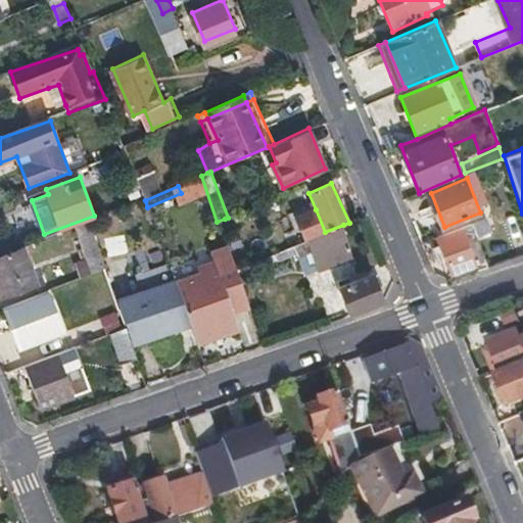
[(325,232),(316,209),(293,220),(303,242),(325,232)]
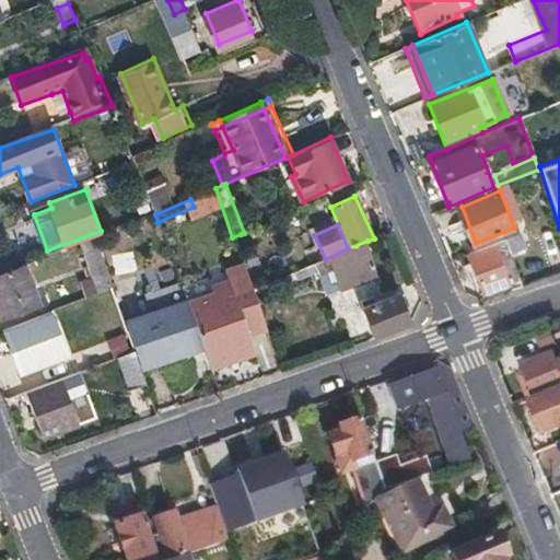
[(232,237),(240,259),(248,256),(241,234),(232,237)]
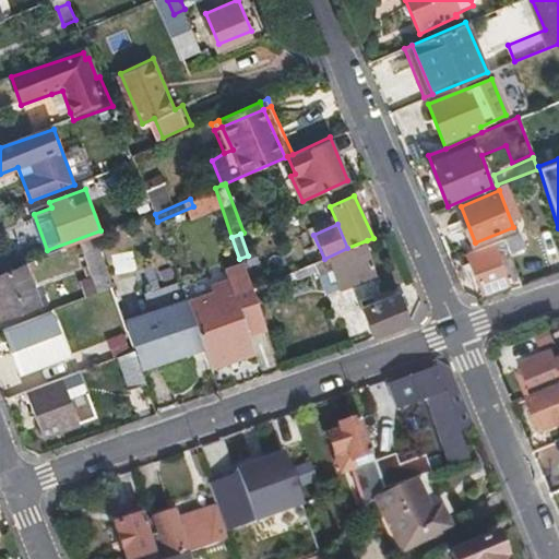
[(126,332),(92,237),(75,242),(91,283),(79,287),(83,299),(97,294),(111,339),(100,343),(106,360),(113,359),(132,352),(126,332)]
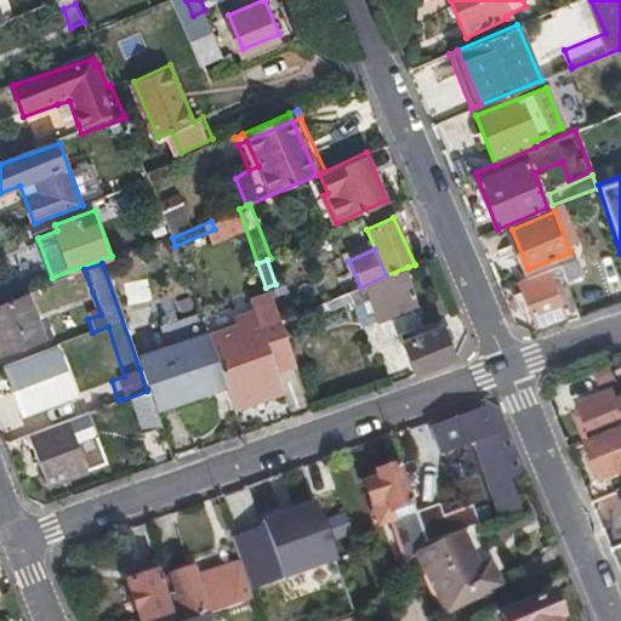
[(557,265),(520,280),(541,324),(574,311),(557,265)]
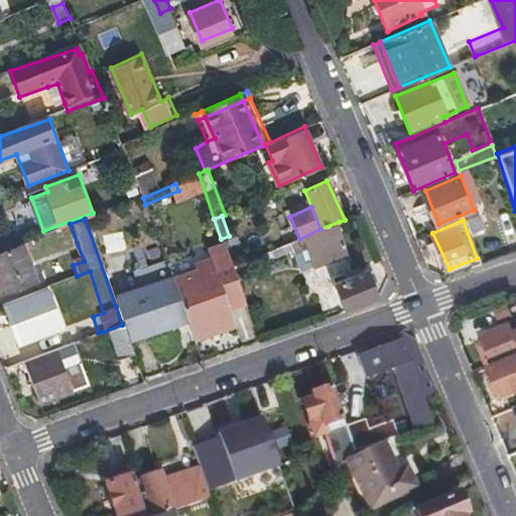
[(352,253),(339,222),(320,229),(299,239),(295,240),(300,252),(309,249),(317,267),(352,253)]
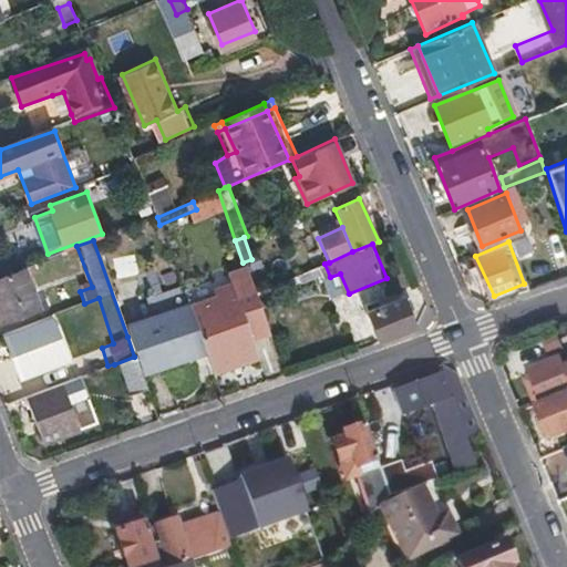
[(250,285),(254,295),(263,290),(251,259),(243,263),(250,285)]
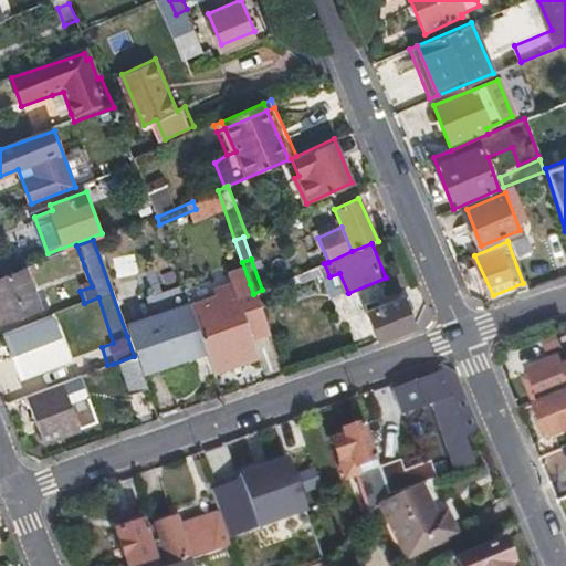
[(30,262),(0,272),(0,310),(34,297),(25,274),(33,272),(30,262)]
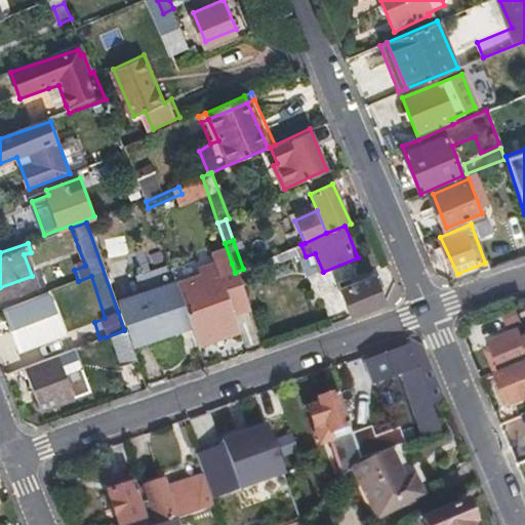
[(315,276),(323,272),(315,253),(306,256),(315,276)]
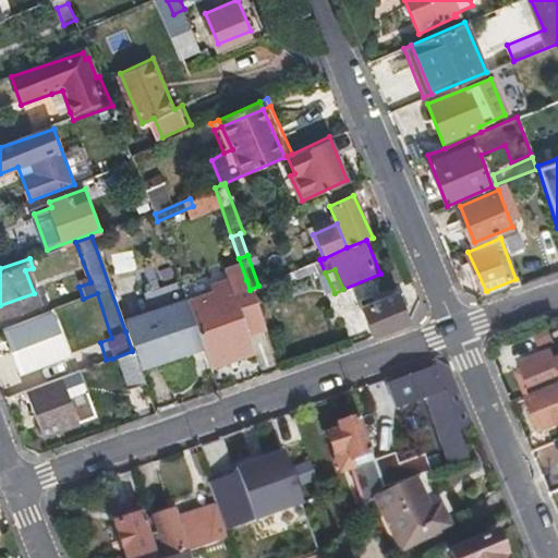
[(187,311),(192,322),(198,344),(208,367),(252,350),(245,332),(263,326),(250,290),(246,280),(184,301),(187,311)]
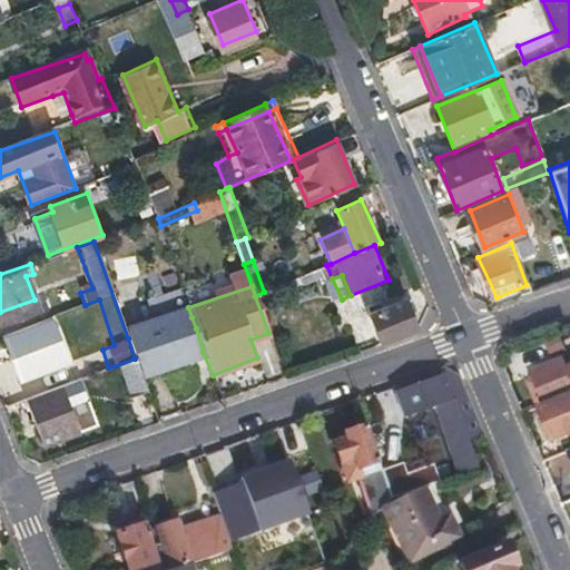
[(367,312),(380,349),(415,335),(403,300),(367,312)]
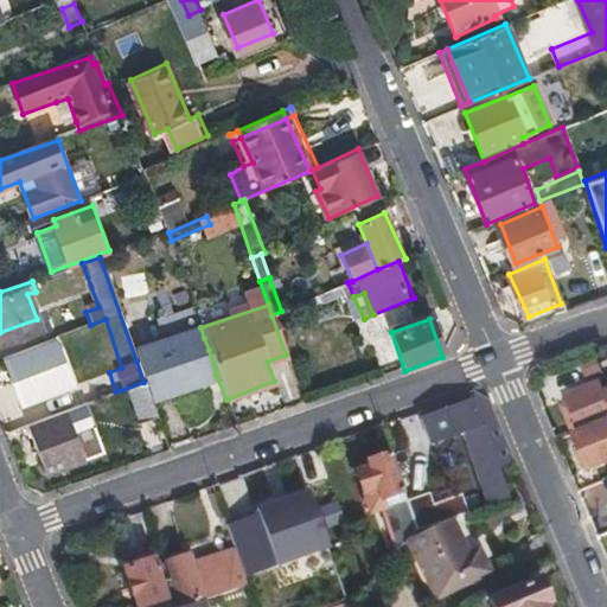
[(204,338),(136,360),(144,382),(149,400),(216,375),(209,350),(204,338)]
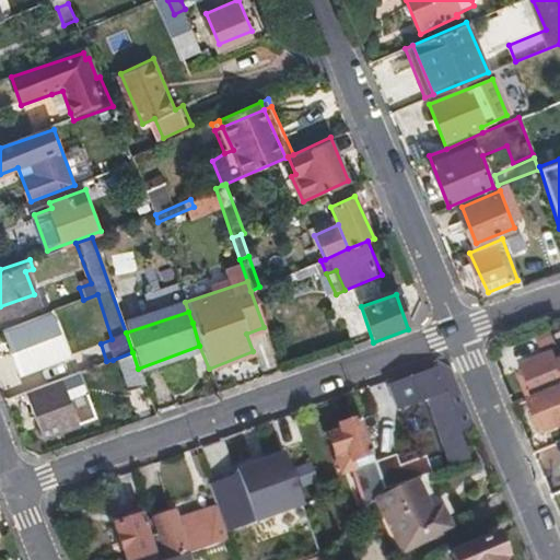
[(35,317),(0,328),(0,342),(10,373),(49,359),(35,317)]
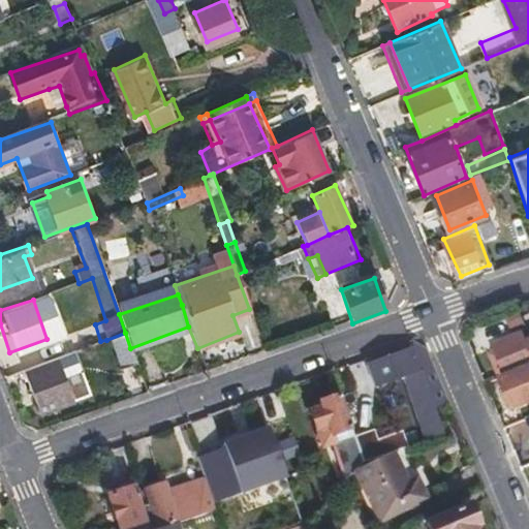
[(117,368),(134,363),(130,348),(125,333),(106,340),(117,368)]
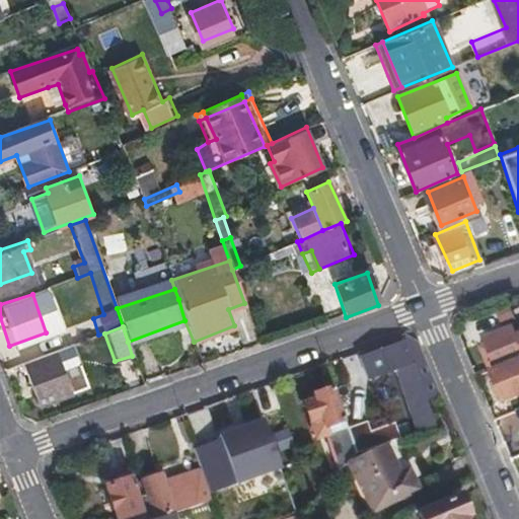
[(518,358),(518,331),(516,334),(513,326),(485,338),(488,344),(485,345),(493,365),(496,364),(498,368),(518,358)]
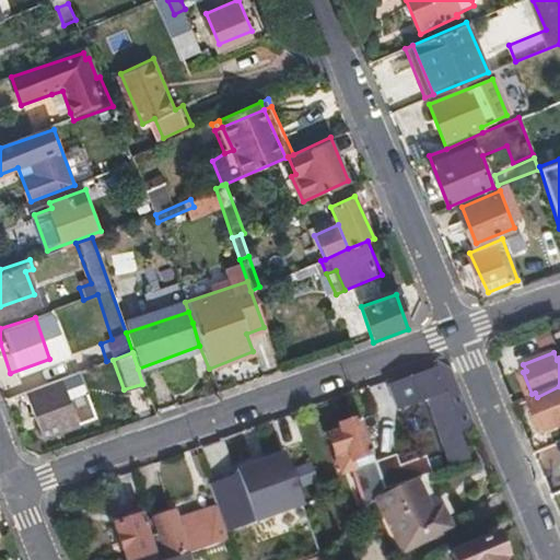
[(424,397),(451,463),(470,455),(461,431),(476,426),(452,368),(436,361),(440,369),(389,387),(397,407),(424,397)]
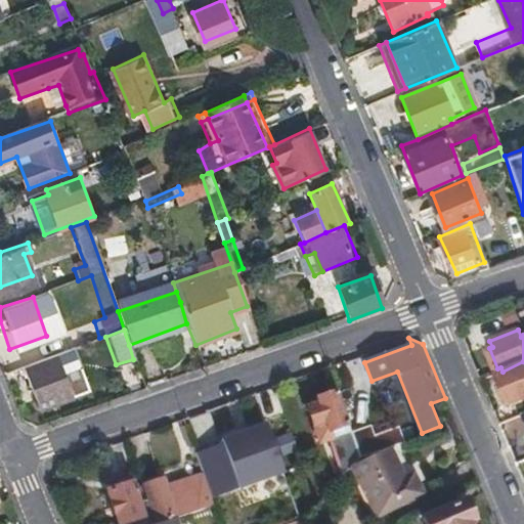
[(60,352),(22,365),(37,406),(88,389),(81,369),(64,375),(59,362),(62,361),(60,352)]
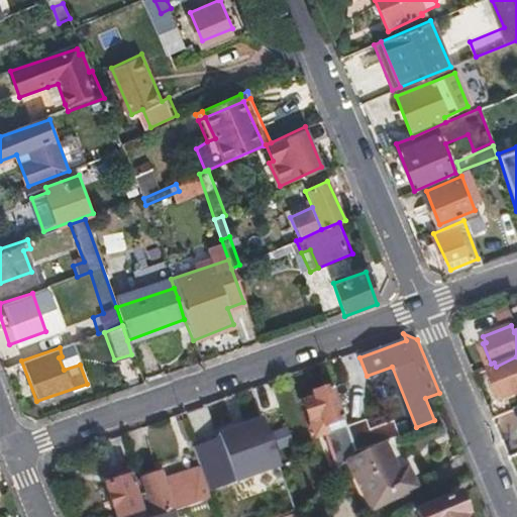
[(516,391),(516,356),(496,367),(494,368),(504,391),(506,397),(516,391)]
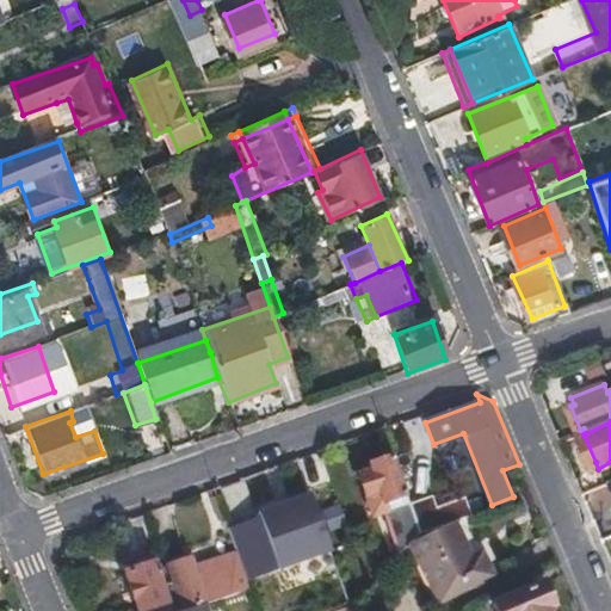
[(384,503),(407,494),(393,455),(371,462),(374,469),(360,475),(374,516),(387,510),(384,503)]
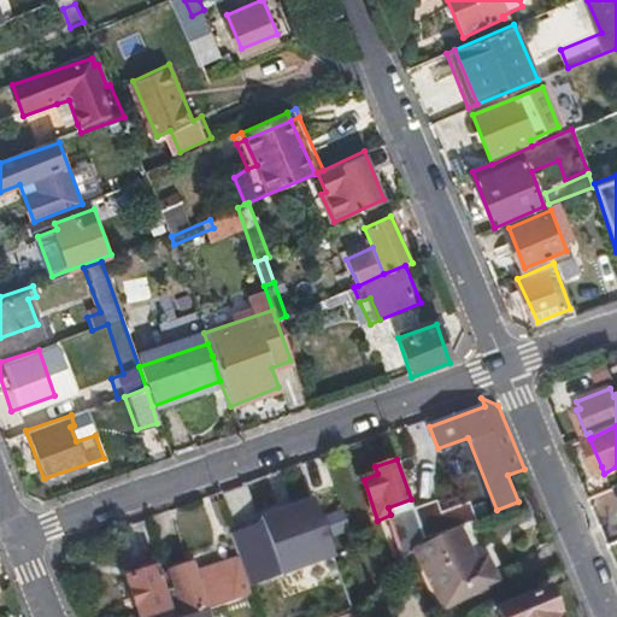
[(417,518),(423,538),(472,519),(468,504),(440,513),(435,500),(415,507),(417,518)]
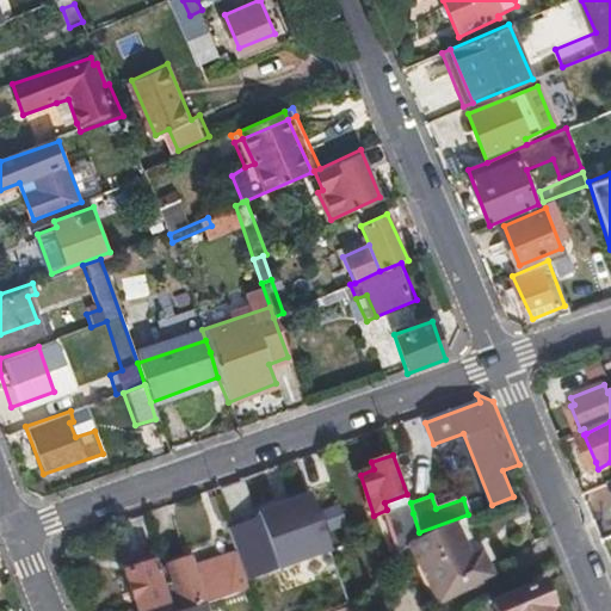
[(405,537),(419,532),(413,513),(399,518),(405,537)]
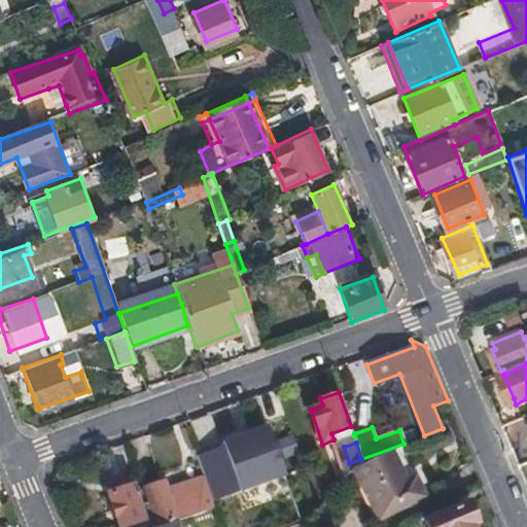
[(393,449),(355,467),(376,515),(424,493),(415,471),(407,476),(393,449)]
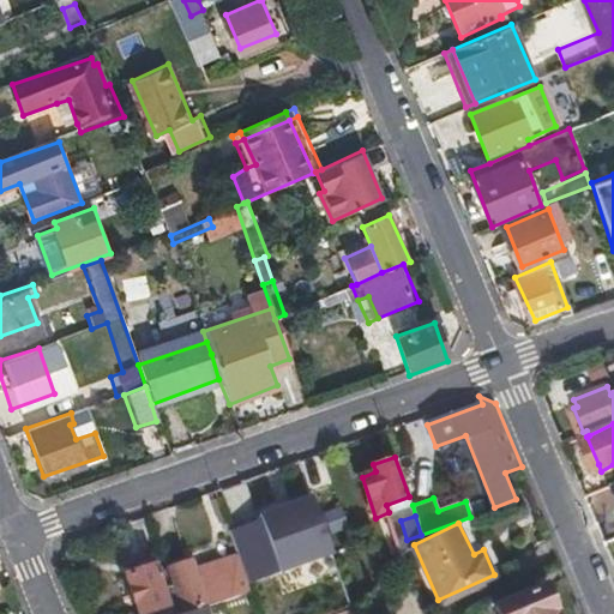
[(251,587),(238,549),(198,564),(194,554),(166,565),(170,579),(180,612),(202,603),(251,587)]
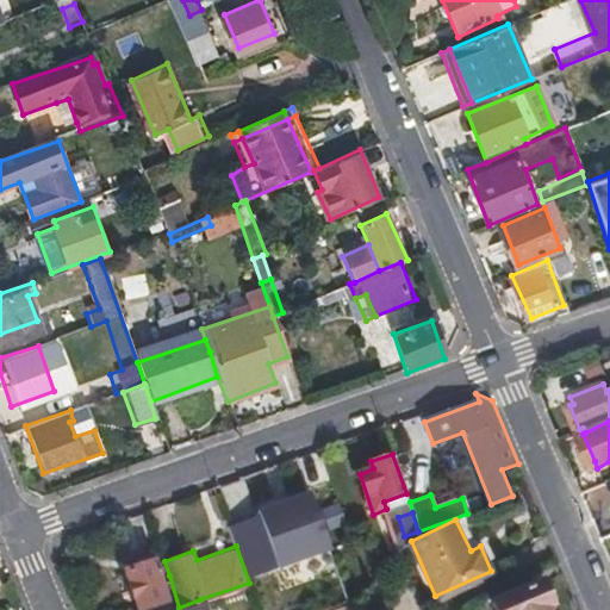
[(124,567),(138,609),(170,609),(160,578),(150,549),(142,552),(145,559),(124,567)]
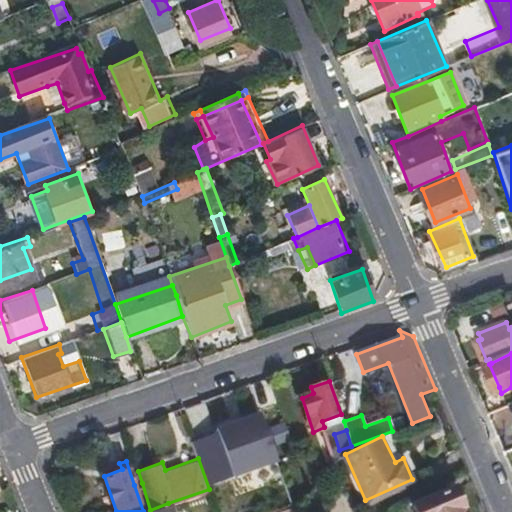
[(142,483),(134,485),(143,511),(150,510),(142,483)]
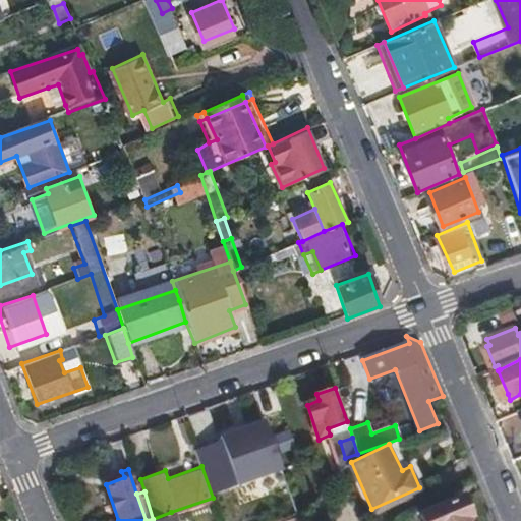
[(422,520),(474,520),(463,496),(419,513),(422,520)]
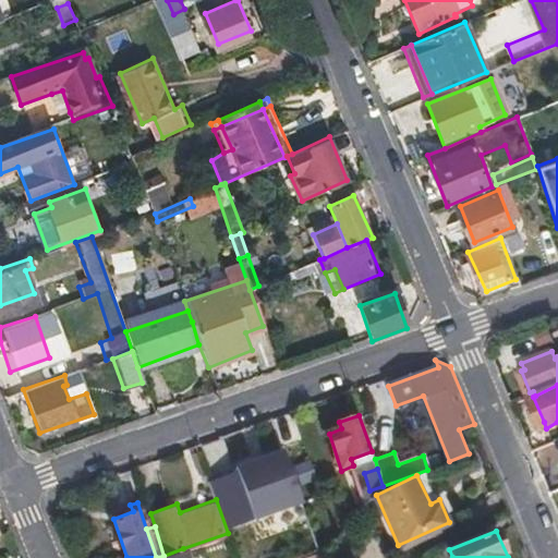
[(186,557),(183,548),(164,556),(156,557),(186,557)]
